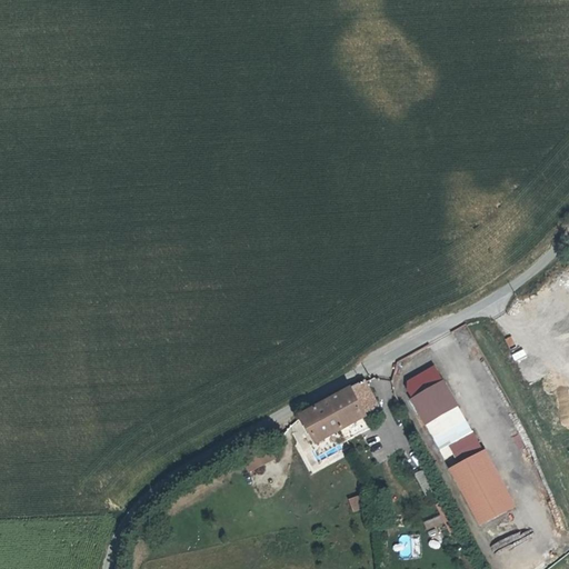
[(436,366),(407,382),(416,397),(445,381),(436,366)]
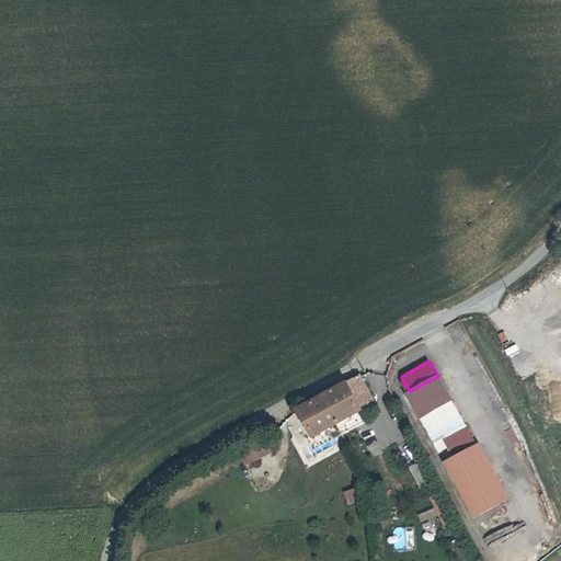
[(359,376),(297,410),(301,419),(298,420),(305,432),(308,431),(312,438),(371,407),(362,388),(366,387),(359,376)]
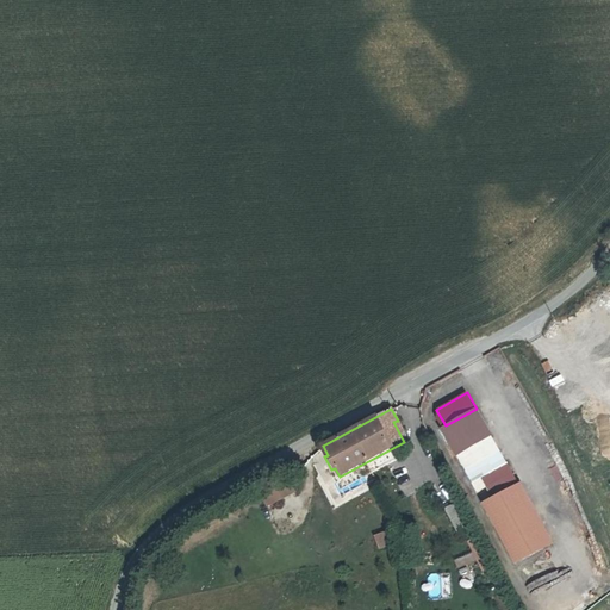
[(480,502),(516,481),(477,409),(446,425),(441,428),(480,502)]
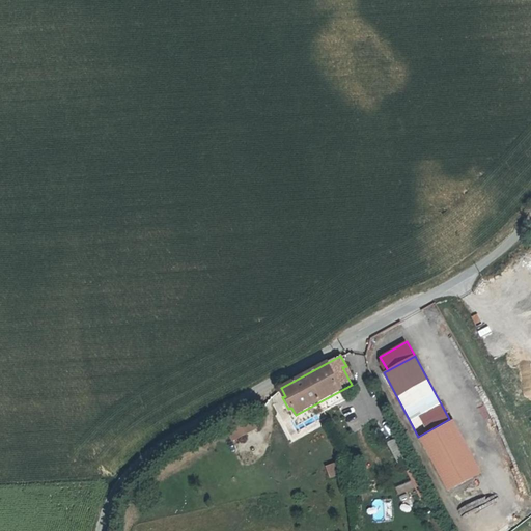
[(342,367),(352,385),(355,383),(346,366),(342,367)]
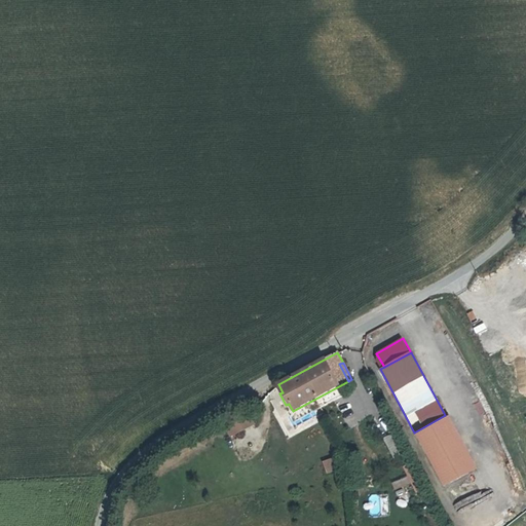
[(248,414),(223,424),(228,436),(252,425),(248,414)]
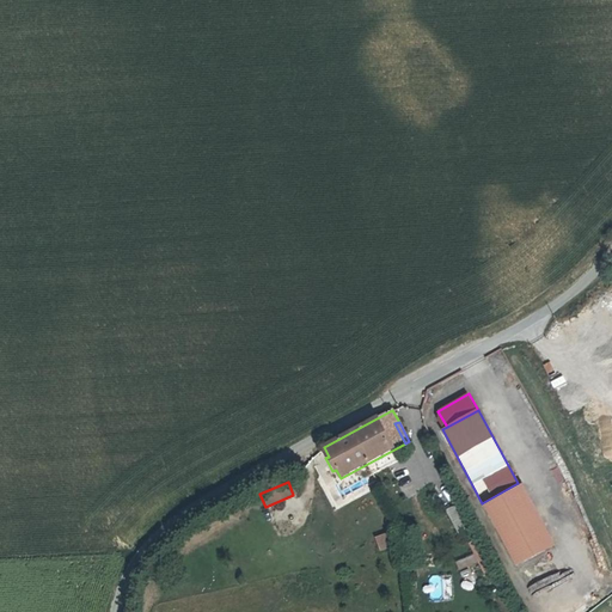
[(518,483),(482,503),(516,565),(554,546),(518,483)]
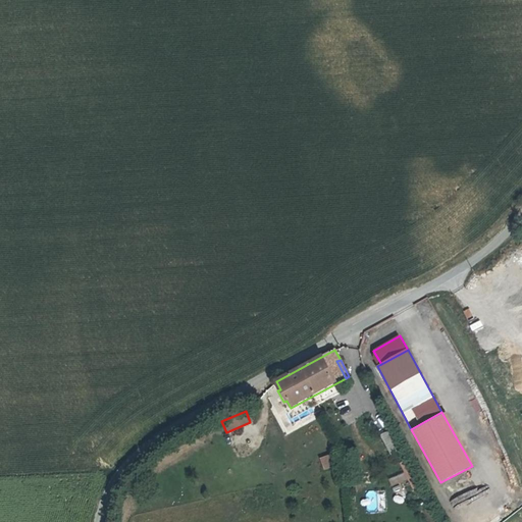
[(379,433),(388,455),(397,452),(386,430),(379,433)]
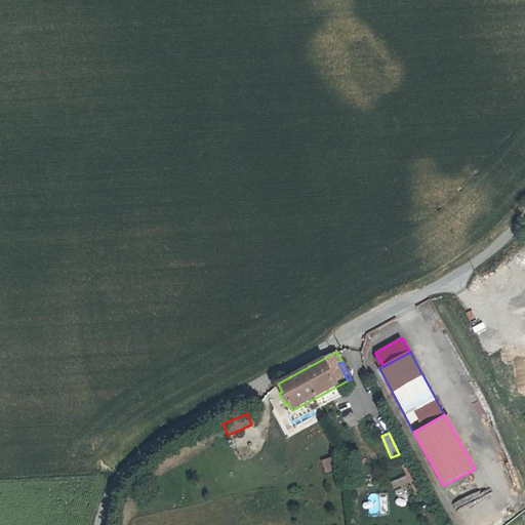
[(321,457),(323,472),(332,471),(330,456),(321,457)]
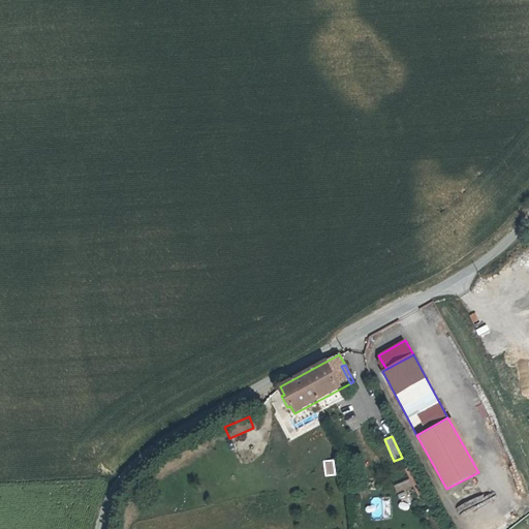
[(456,498),(461,508),(477,499),(471,489),(456,498)]
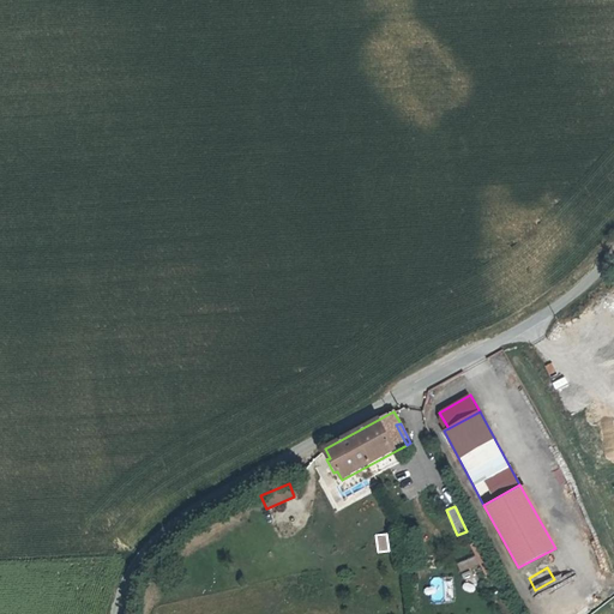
[(431,601),(444,600),(443,576),(429,577),(431,601)]
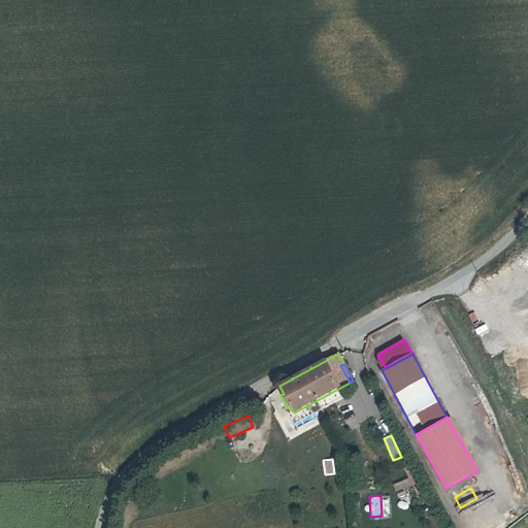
All buildings are outlined.
